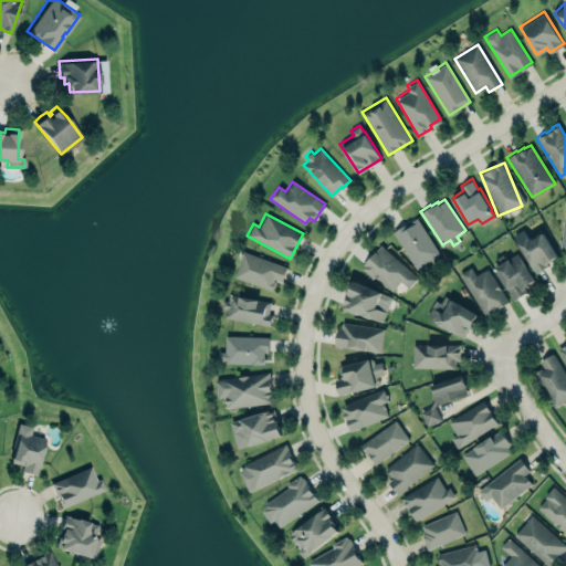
[(415,270),(439,255),(416,217),(391,232),(415,270)]
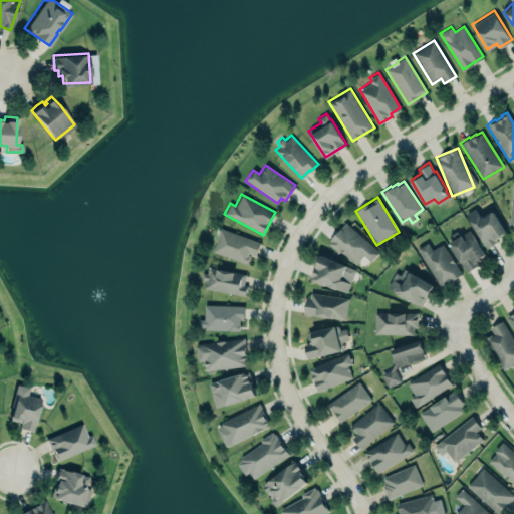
[(493,211),(480,219),(474,209),(465,214),(485,247),(506,234),(493,211)]
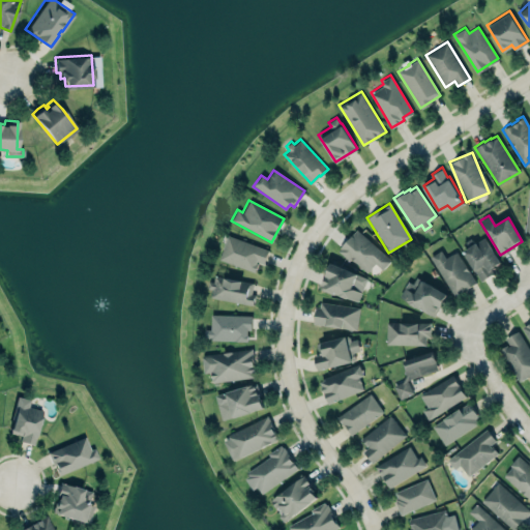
[(381,269),(390,260),(356,229),(337,249),(365,274),(375,264),(381,269)]
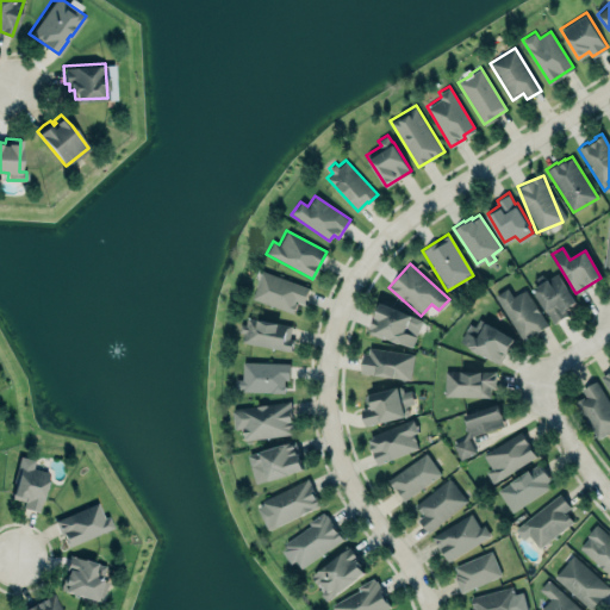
[(261,269),(310,286),(305,303),(296,299),(292,310),(251,297),(261,269)]
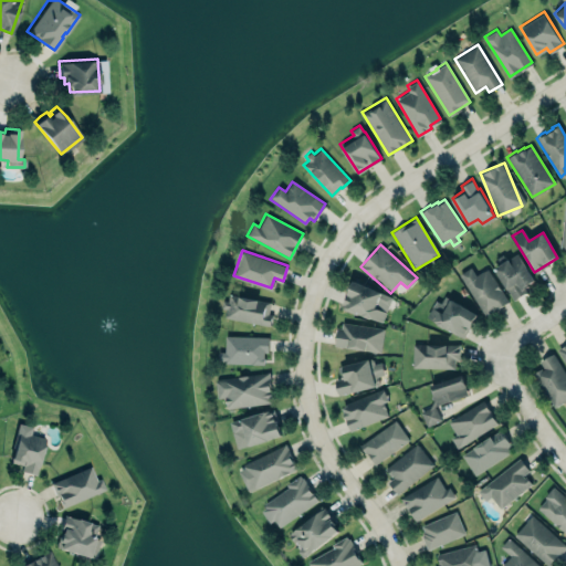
[(533,281),(519,253),(494,266),(512,300),(527,292),(524,285),(533,281)]
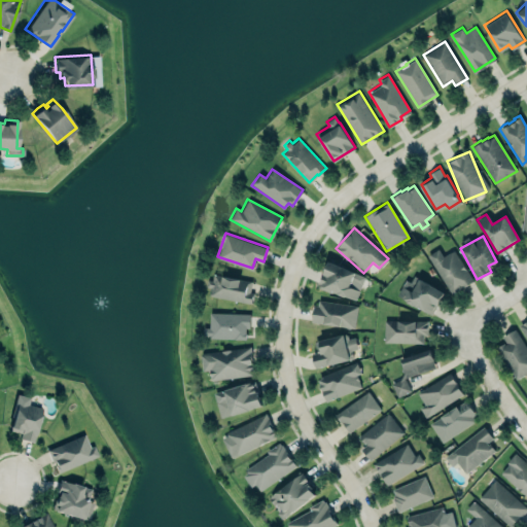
[(443,256),(437,249),(426,256),(452,294),(472,281),(452,250),(443,256)]
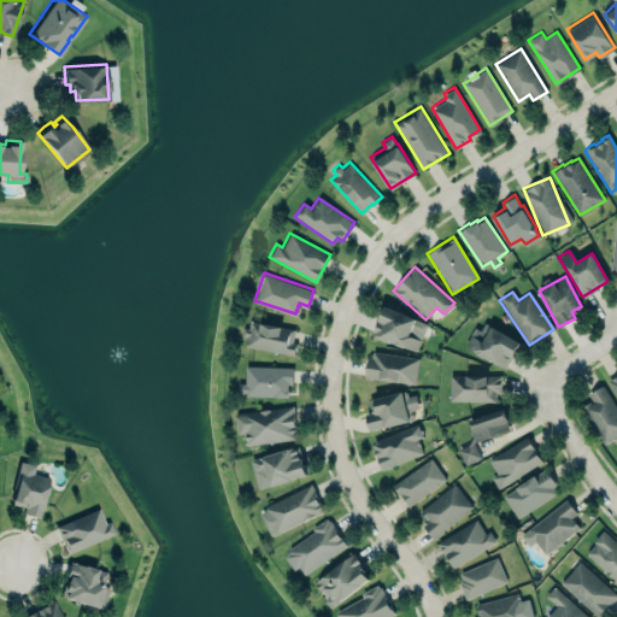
[(383,301),(428,321),(416,350),(391,339),(388,344),(369,336),(383,301)]
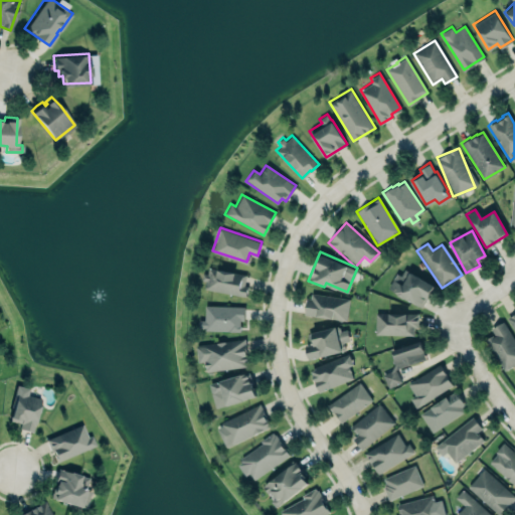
[(245,274),(243,285),(247,286),(245,296),(204,288),(205,280),(200,279),(202,272),(207,273),(208,267),(216,269),(217,268),(234,271),(234,272),(245,274)]
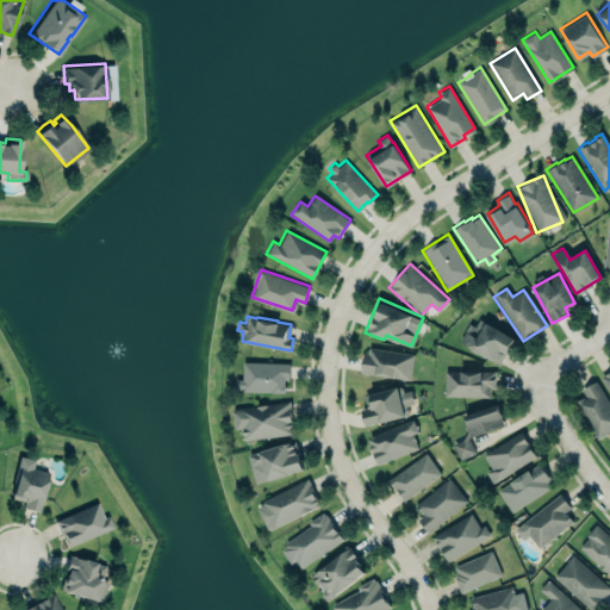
[(470,324),(460,340),(471,347),(471,348),(500,363),(511,344),(510,343),(514,337),(486,321),(485,322),(480,318),(475,327),(470,324)]
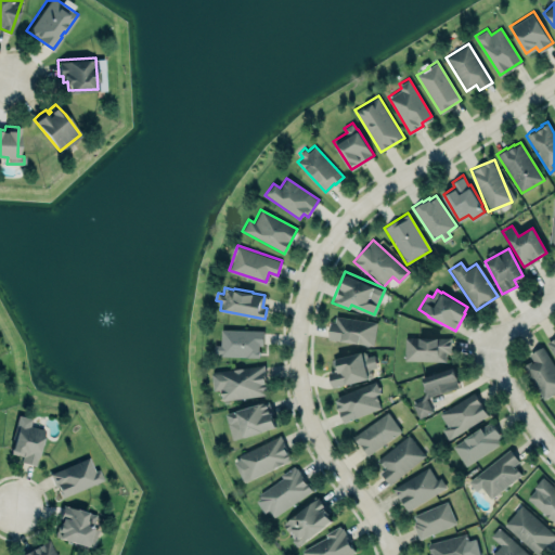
[(330,320),(334,320),(335,313),(378,320),(374,346),(326,338),(330,320)]
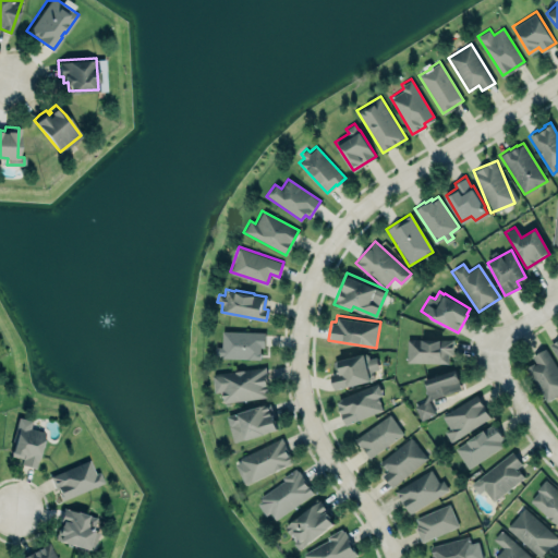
[(265,330),(221,329),(221,346),(215,346),(215,354),(221,354),(221,356),(259,358),(261,347),(264,347),(265,330)]
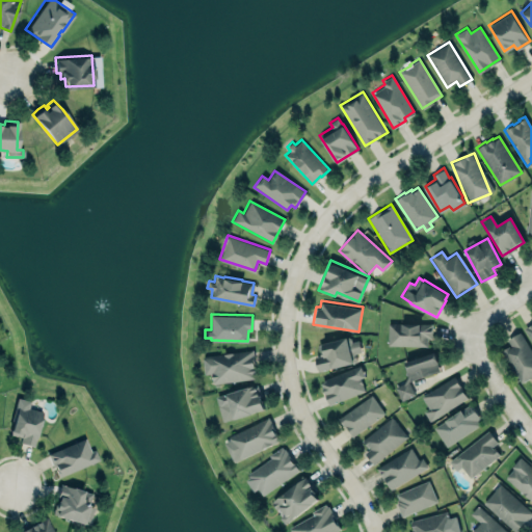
[(531,343),(522,327),(531,321),(531,343)]
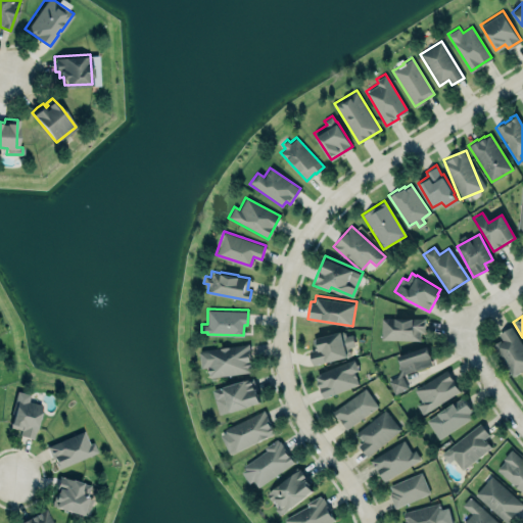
[(381,317),(425,317),(425,331),(419,331),(419,339),(380,338),(381,317)]
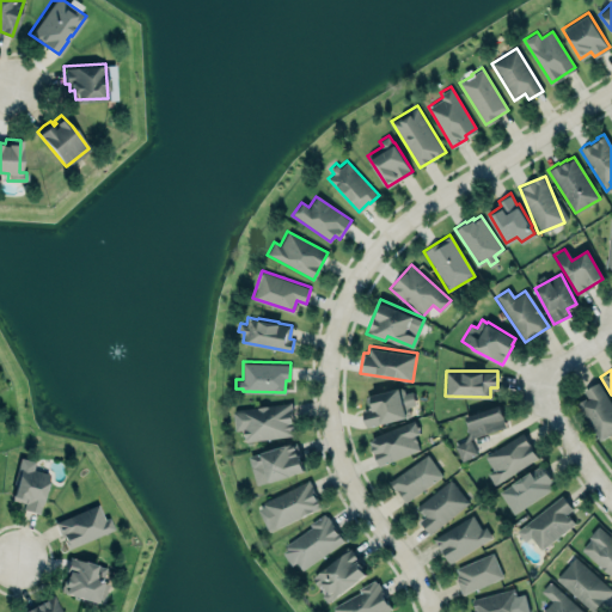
[(583,390),(597,380),(611,404),(611,432),(599,440),(576,403),(587,396),(583,390)]
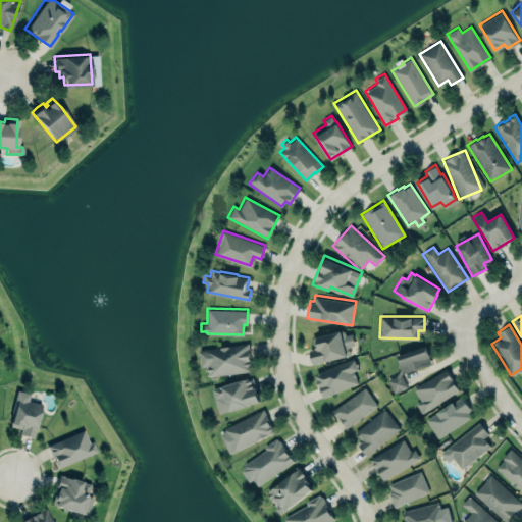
[(312,365),(349,355),(347,348),(354,346),(349,329),(311,340),(314,349),(308,350),(312,365)]
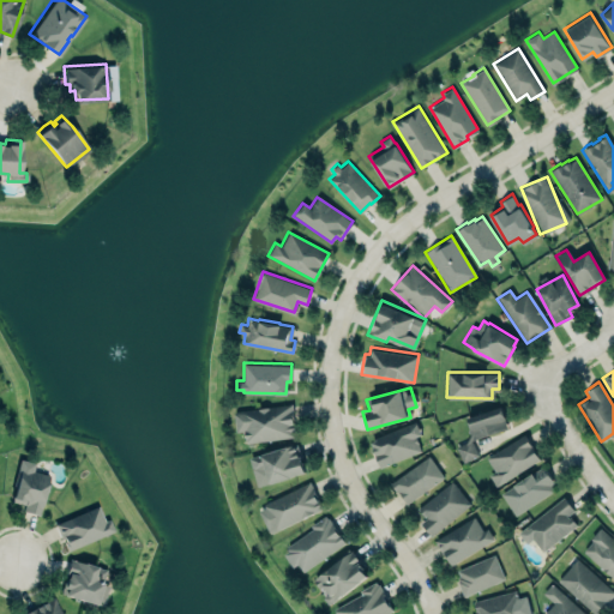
[(234,409),(292,402),(296,435),(245,443),(244,431),(236,432),(234,409)]
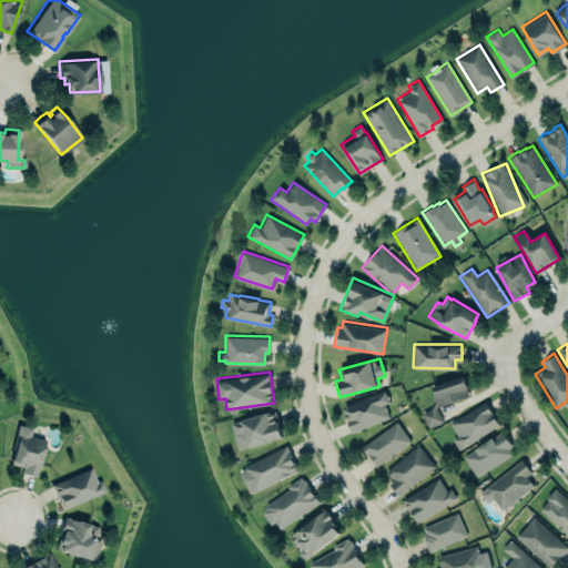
[(429,385),(436,408),(422,412),(426,427),(440,423),(436,406),(469,397),(464,376),(429,385)]
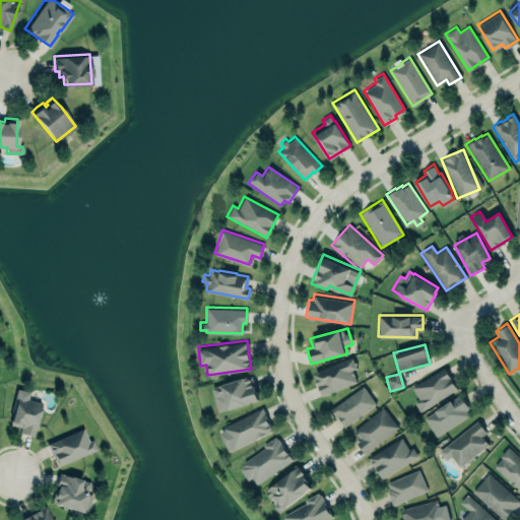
[(313,373),(316,372),(316,370),(352,355),(358,368),(352,370),(358,381),(322,395),(313,373)]
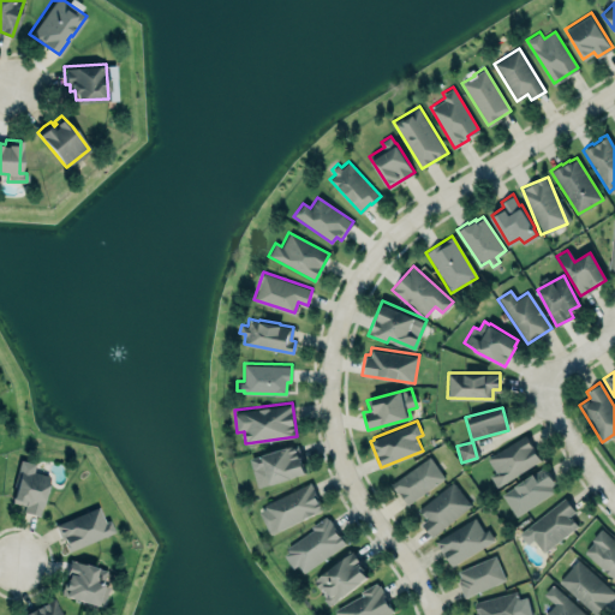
[(494,485),(539,463),(526,436),(485,457),(494,472),(489,475),(494,485)]
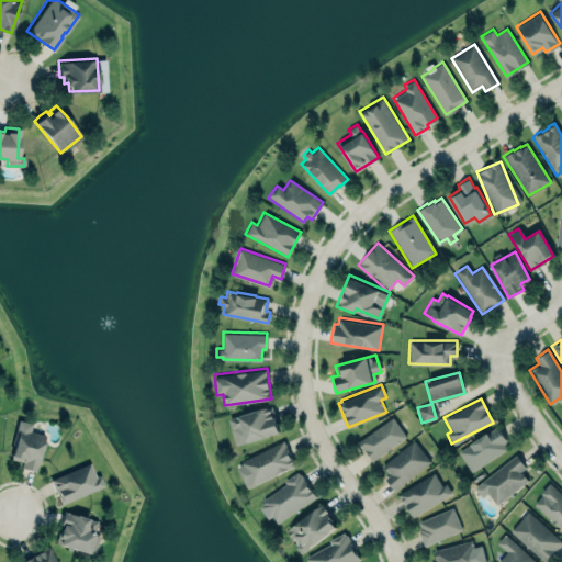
[(279,433),(270,405),(227,419),(236,447),(279,433)]
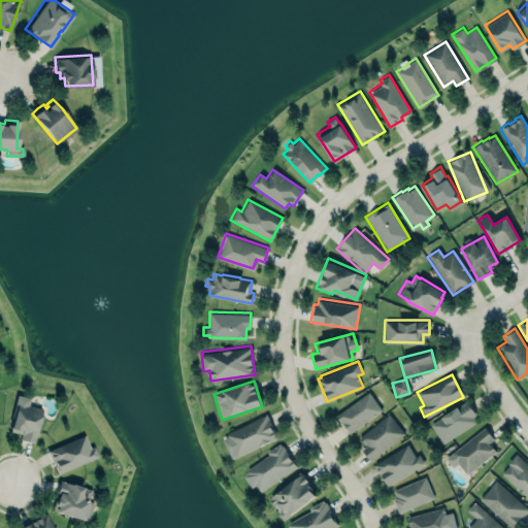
[(349,434),(382,410),(368,392),(335,416),(349,434)]
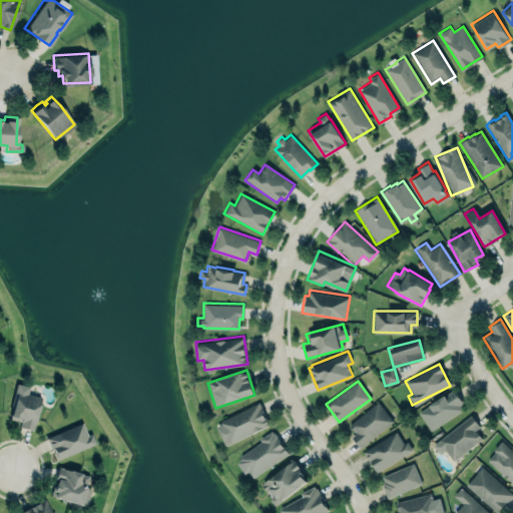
[(9,418),(20,421),(19,426),(32,429),(40,395),(27,392),(28,386),(16,383),(14,390),(16,392),(13,400),(9,418)]
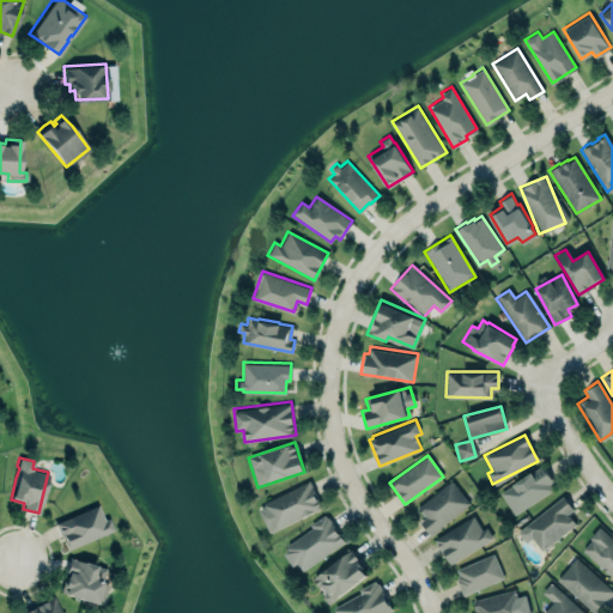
[(515,514),(501,492),(513,484),(513,483),(530,469),(532,472),(542,465),(553,480),(548,484),(552,489),(515,514)]
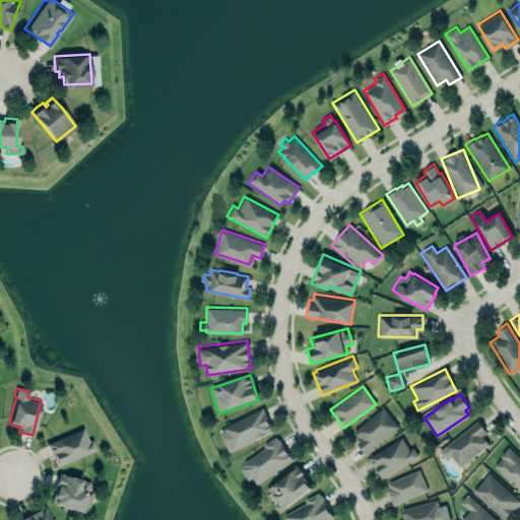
[(216,429),(262,406),(273,430),(228,452),(216,429)]
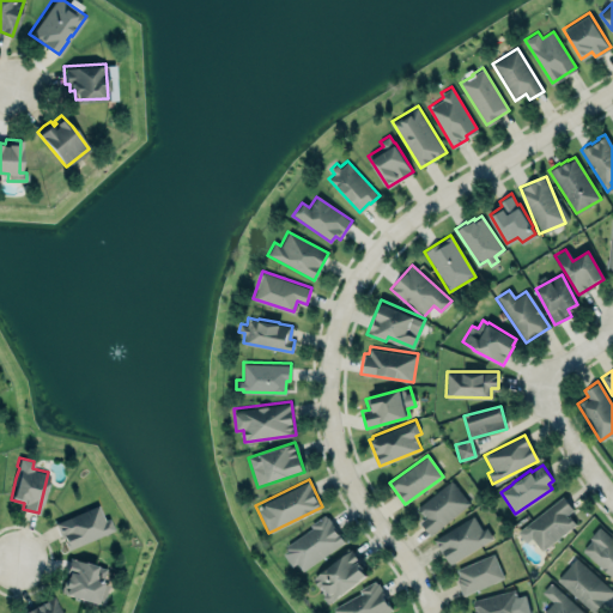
[(469,502),(430,534),(419,521),(425,516),(417,507),(450,479),(469,502)]
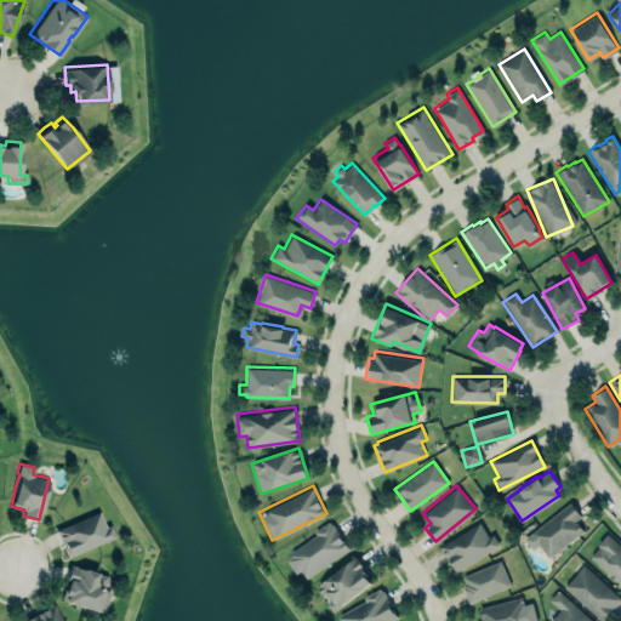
[(524,537),(569,501),(580,516),(574,520),(576,525),(577,524),(582,530),(548,557),(539,543),(533,548),(524,537)]
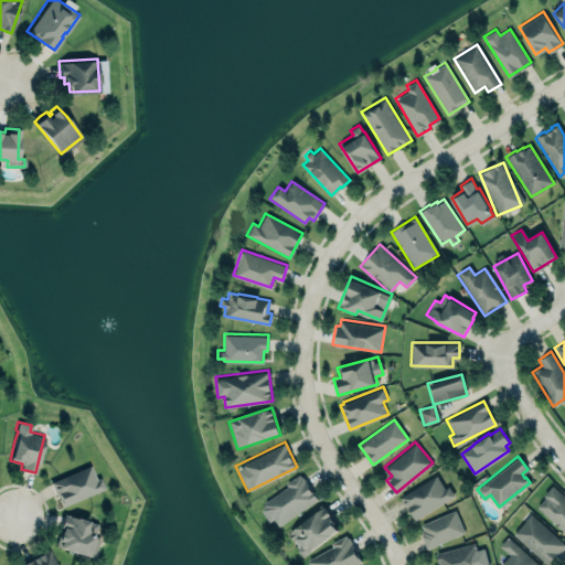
[(50,481),(89,464),(95,477),(99,476),(105,487),(62,505),(61,501),(61,500),(59,494),(56,496),(50,481)]
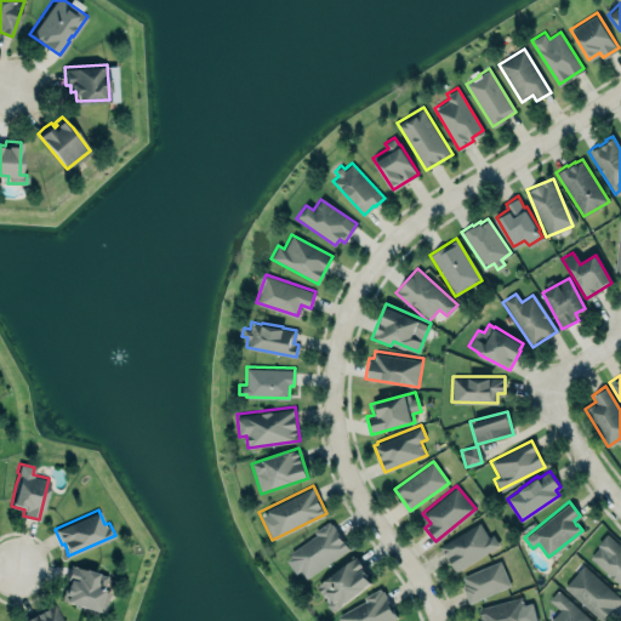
[(438,546),(455,573),(501,545),(493,531),(488,535),(479,520),(438,546)]
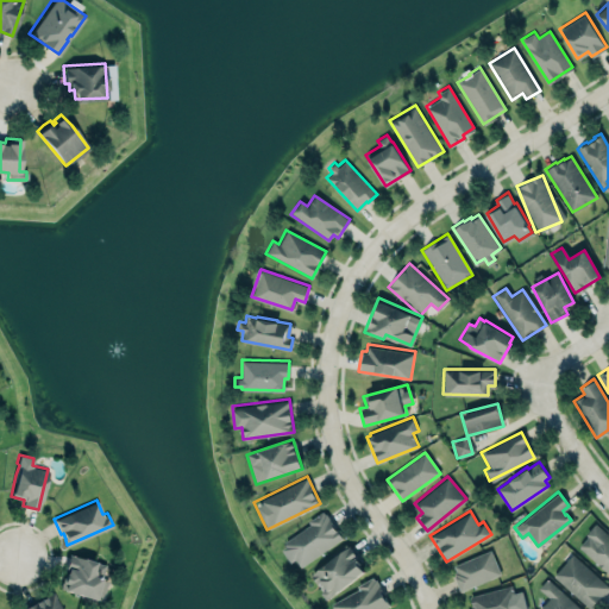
[(297,569),(341,539),(324,513),(280,544),(297,569)]
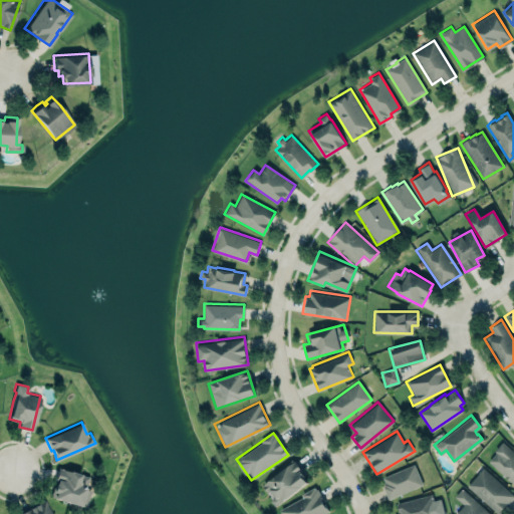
[(513,485),(513,450),(502,440),(493,450),(495,452),(487,462),(513,485)]
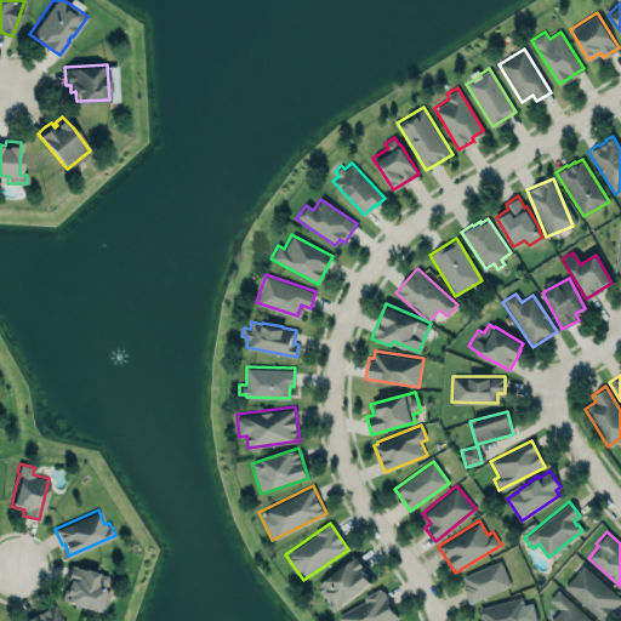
[(355,557),(354,558),(352,556),(340,565),(342,568),(318,586),(324,593),(326,591),(334,599),(328,604),(332,610),(345,600),(346,600),(364,587),(364,586),(371,581),(366,575),(368,573),(355,557)]
